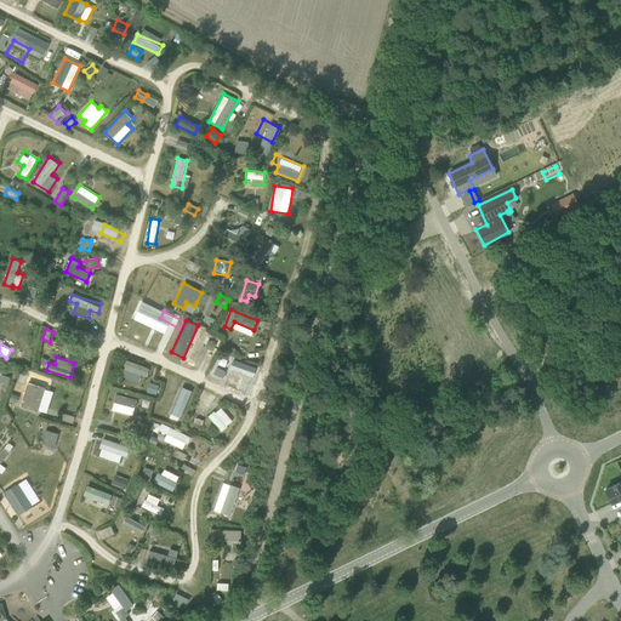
[(126,360),(125,370),(149,375),(151,366),(126,360)]
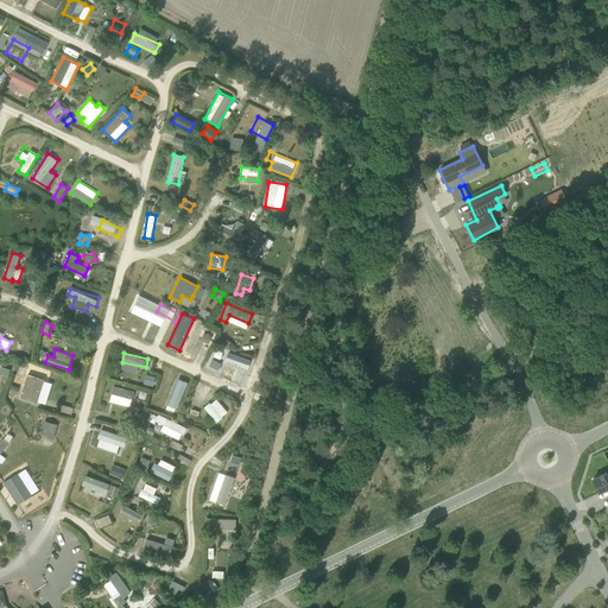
[(227,353),(225,361),(247,369),(251,361),(227,353)]
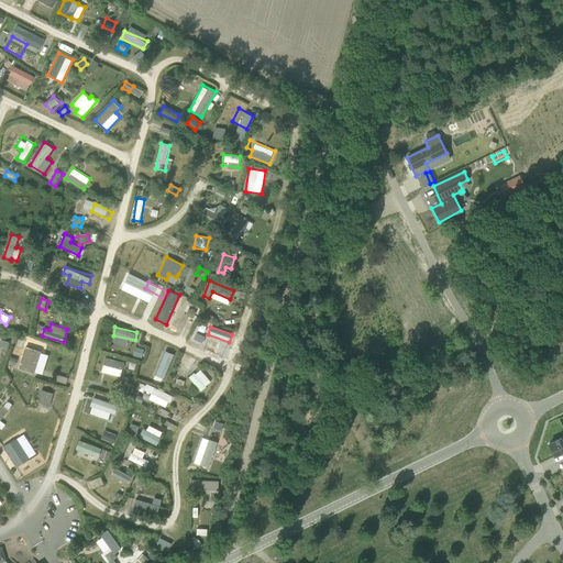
[(18,367),(42,375),(50,355),(44,353),(47,343),(29,337),(18,367)]
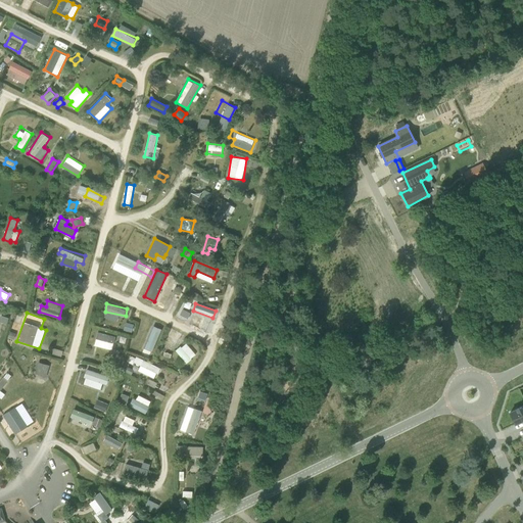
[(1,316),(0,317),(0,322),(6,324),(8,319),(1,316)]
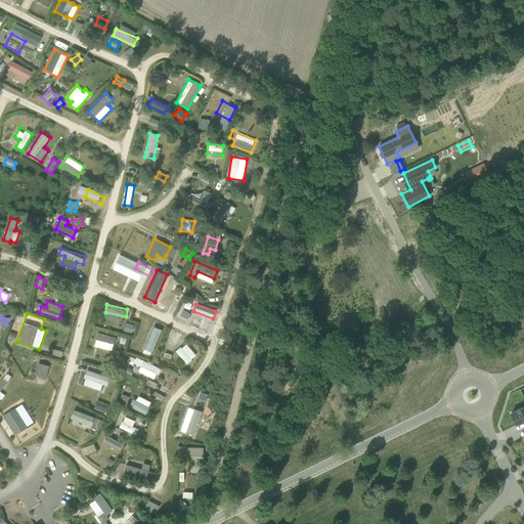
[(130,324),(125,329),(130,335),(135,331),(130,324)]
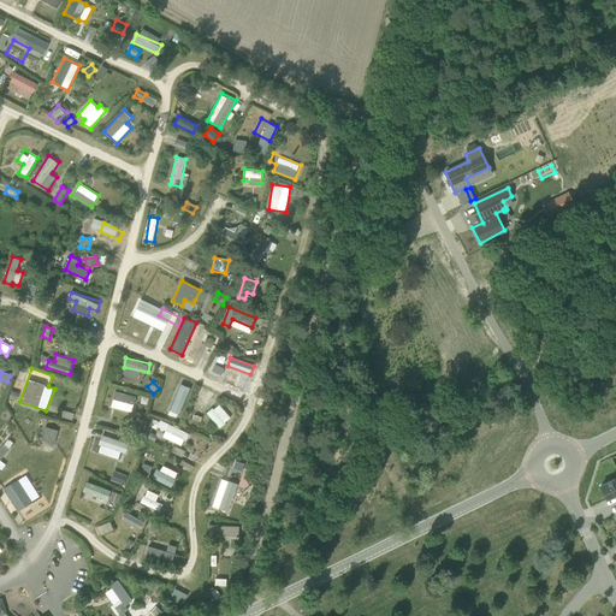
[(173,404),(183,408),(193,388),(183,384),(173,404)]
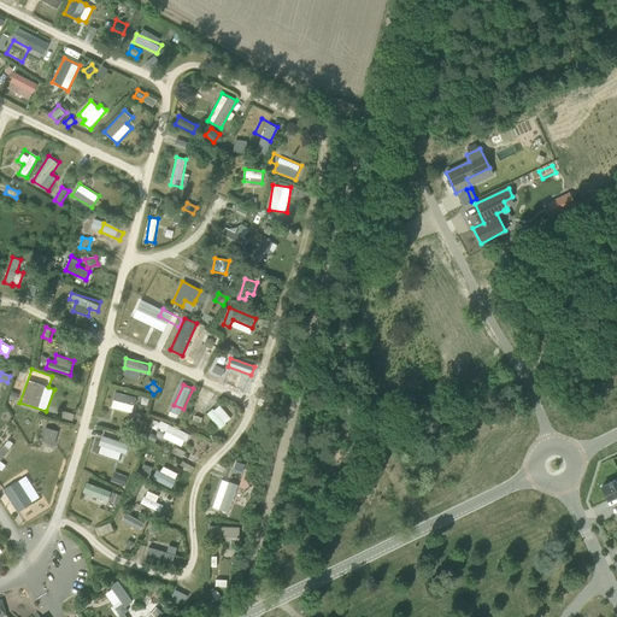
[(115,392),(112,409),(134,412),(136,395),(115,392)]
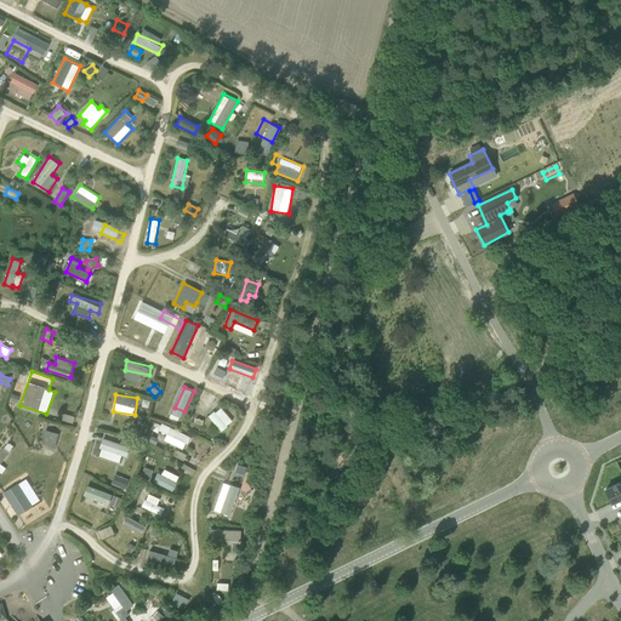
[(221,406),(209,417),(222,432),(234,421),(221,406)]
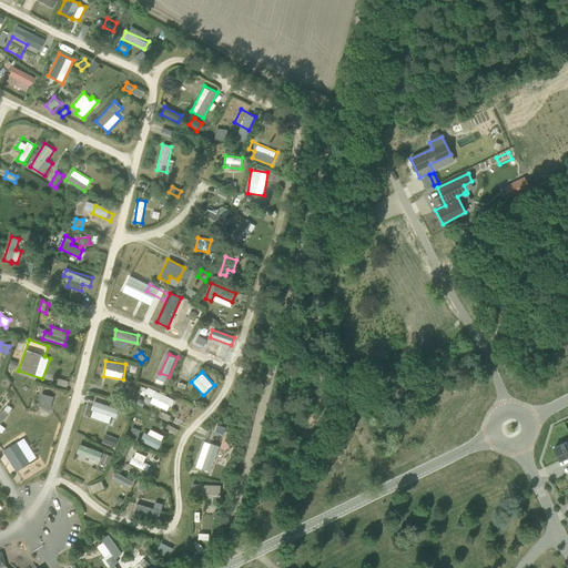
[(141,383),(137,395),(169,411),(174,399),(141,383)]
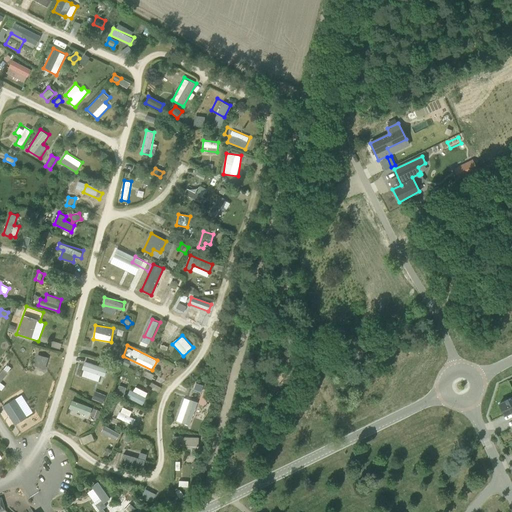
[(35,366),(47,368),(49,357),(37,354),(35,366)]
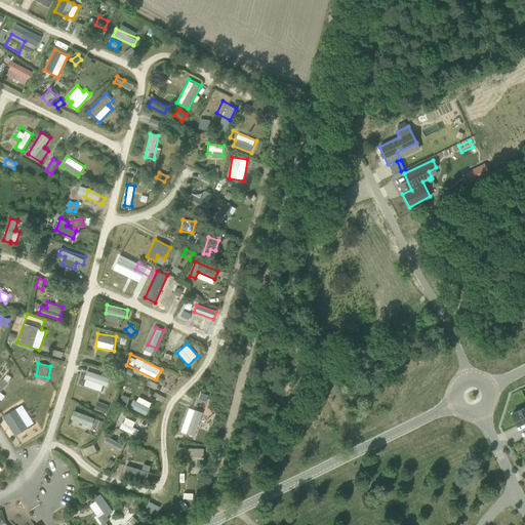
[(101,385),(107,387),(111,377),(87,370),(83,384),(99,390),(101,385)]
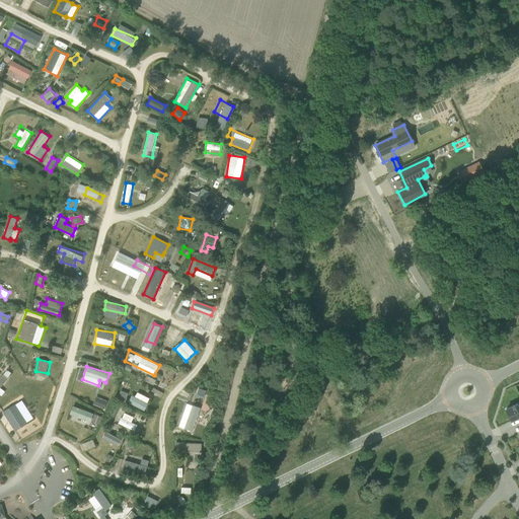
[(2,375),(0,377),(0,395),(1,396),(4,391),(0,388),(0,387),(7,378),(11,373),(6,370),(3,375),(2,375)]
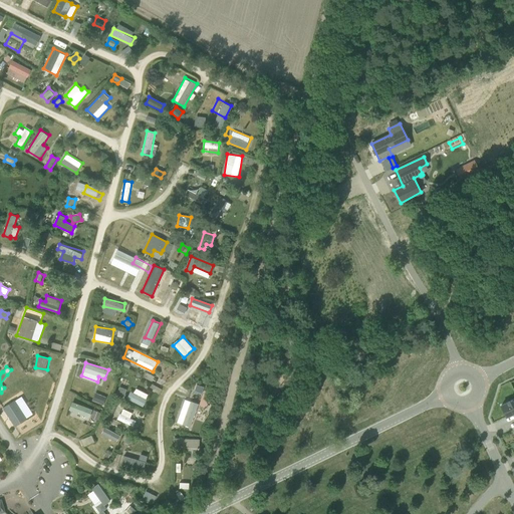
[(196,386),(194,393),(201,395),(204,388),(196,386)]
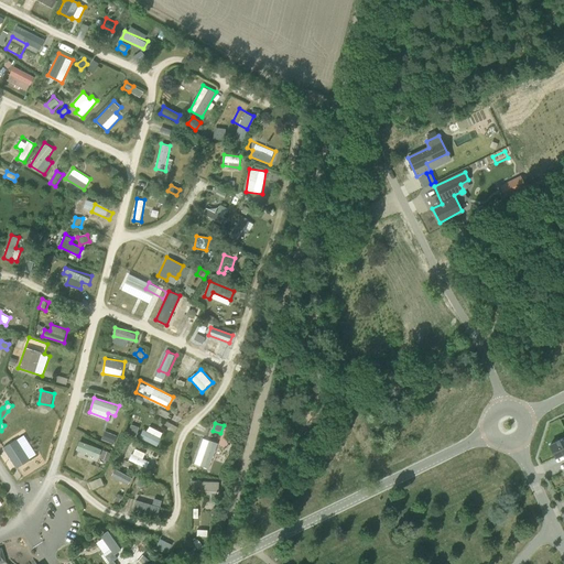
[(151,425),(148,431),(144,429),(140,436),(158,446),(164,433),(151,425)]
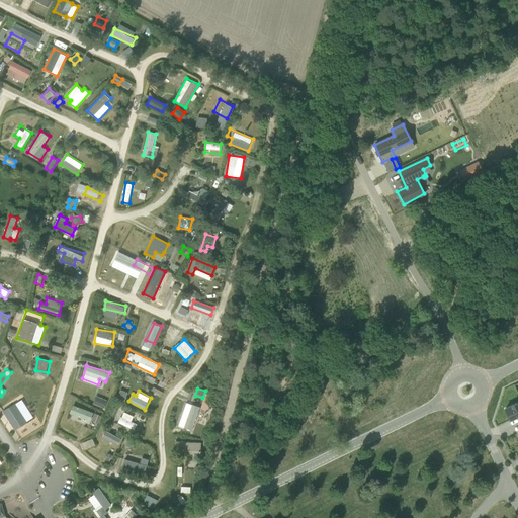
[(96,396),(93,404),(105,407),(107,399),(96,396)]
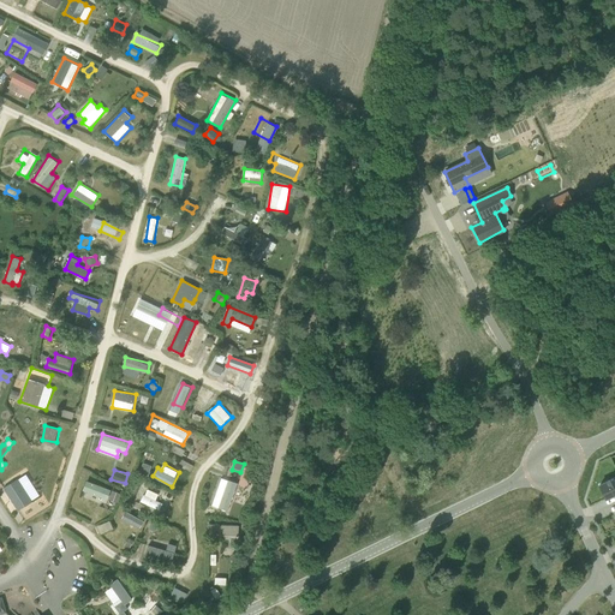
[(605,499),(614,494),(614,477),(613,479),(613,478),(607,482),(599,485),(605,499)]
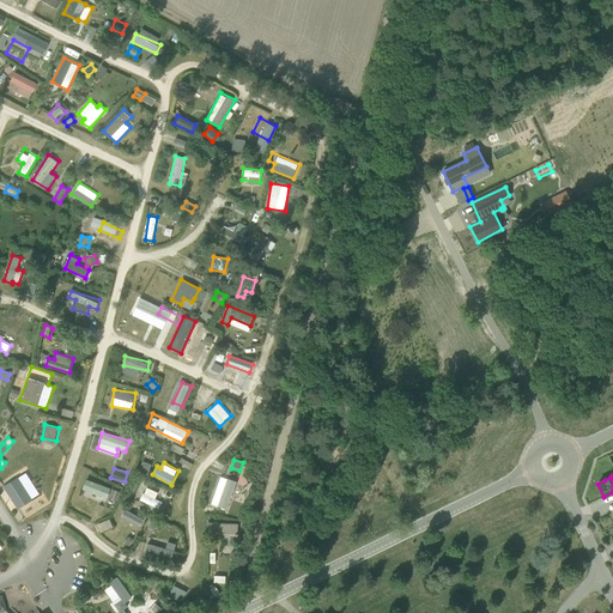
[(17,478),(4,486),(18,509),(31,501),(31,499),(18,478),(17,478)]
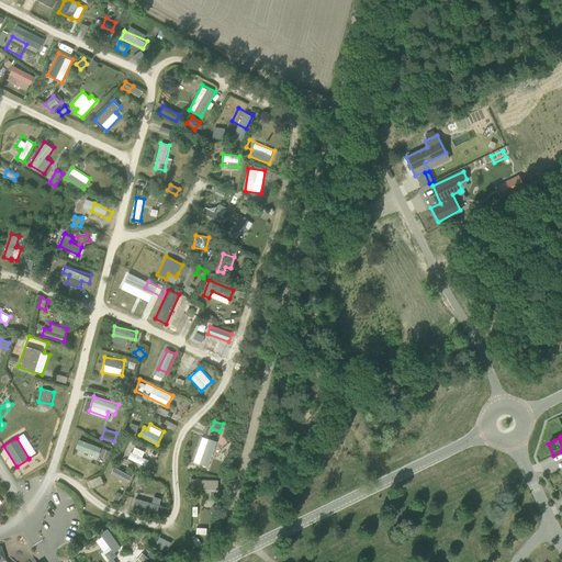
[(80,439),(76,450),(107,462),(111,450),(80,439)]
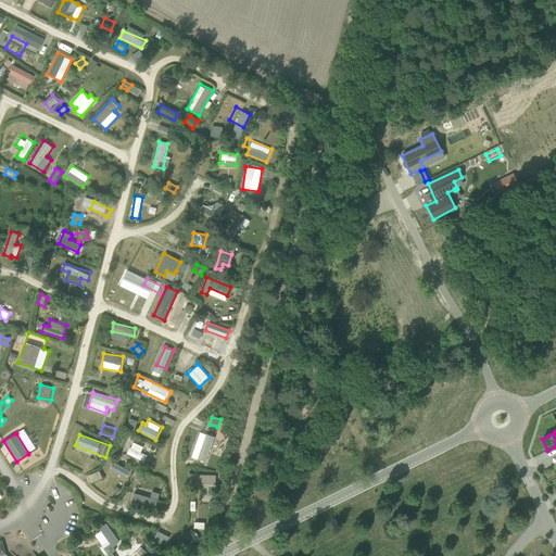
[(134,441),(127,453),(144,463),(148,456),(141,452),(144,446),(134,441)]
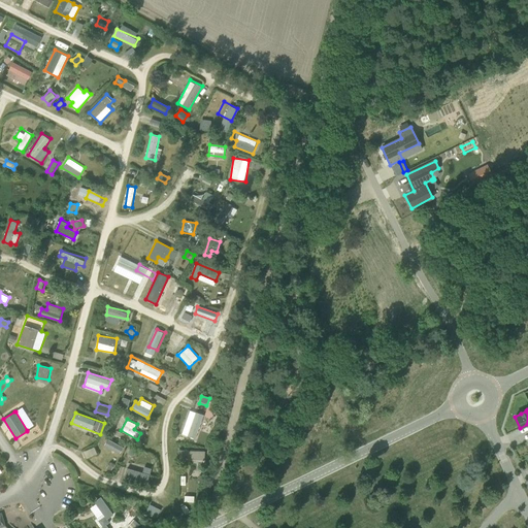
[(95,448),(85,451),(87,458),(97,455),(95,448)]
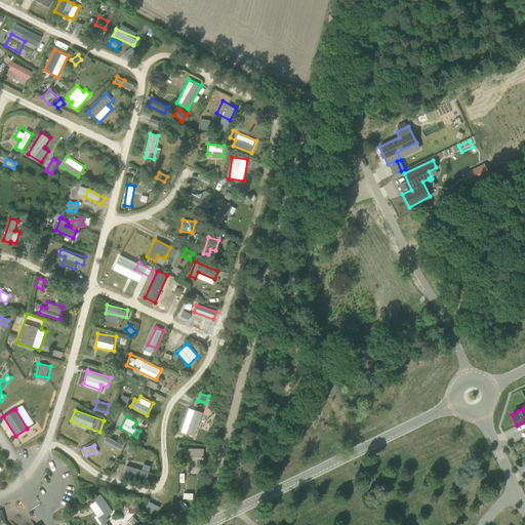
[(128,446),(126,451),(132,454),(134,449),(128,446)]
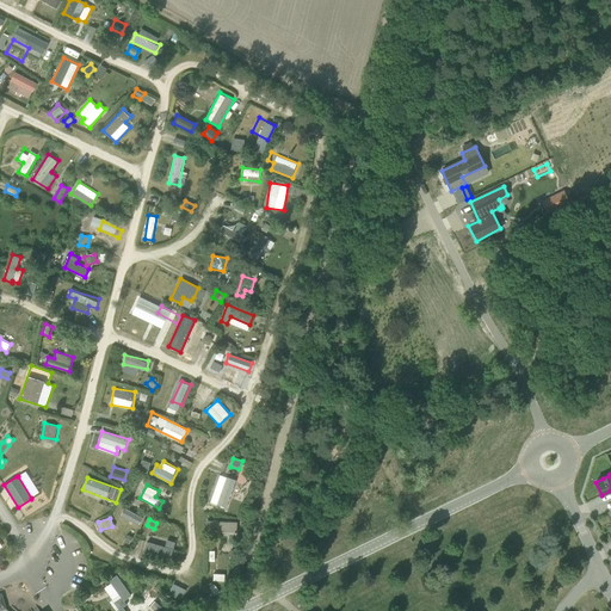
[(144,550),(171,559),(174,549),(148,541),(144,550)]
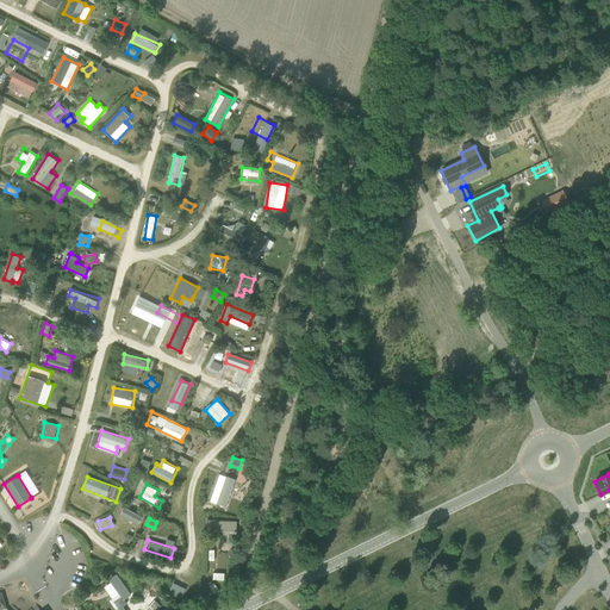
[(130,596),(117,576),(109,580),(119,598),(113,603),(118,609),(117,609),(123,609),(122,608),(125,605),(123,601),(130,596)]
